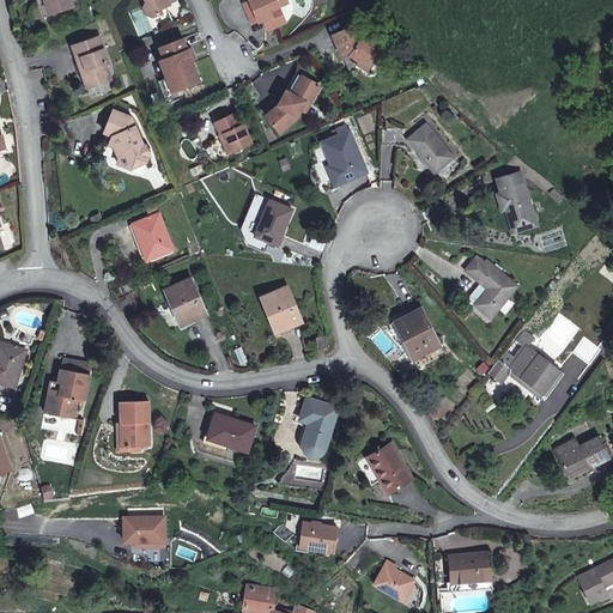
[(43,0),(49,16),(72,7),(70,0),(43,0)]
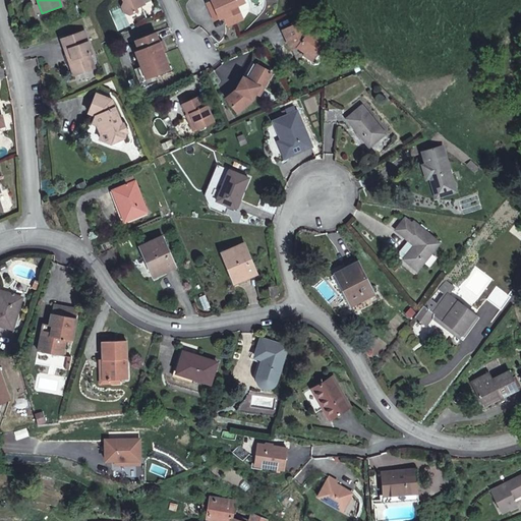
[(121,0),(122,2),(120,6),(124,14),(128,15),(136,12),(135,8),(143,5),(140,0),(121,0)]
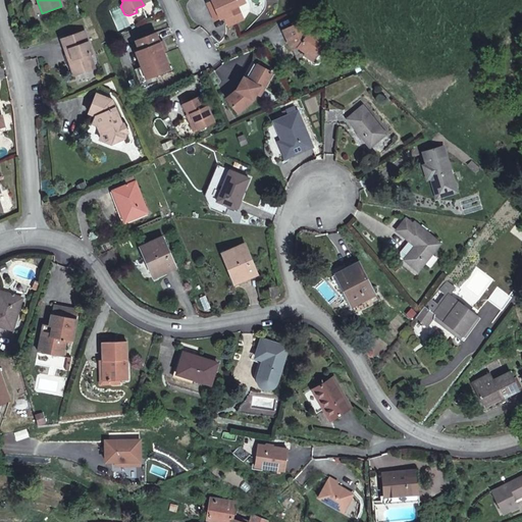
[(229,8),(237,5),(245,2),(244,0),(210,0),(206,2),(210,12),(214,10),(218,18),(222,16),(225,23),(233,20),(229,8)]
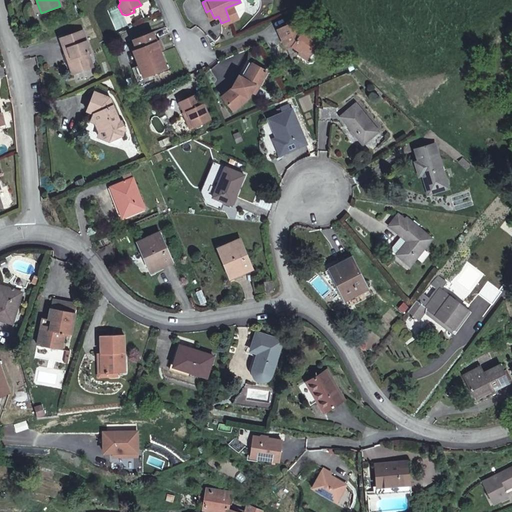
[(237,16),(232,5),(225,8),(229,20),(237,16)]
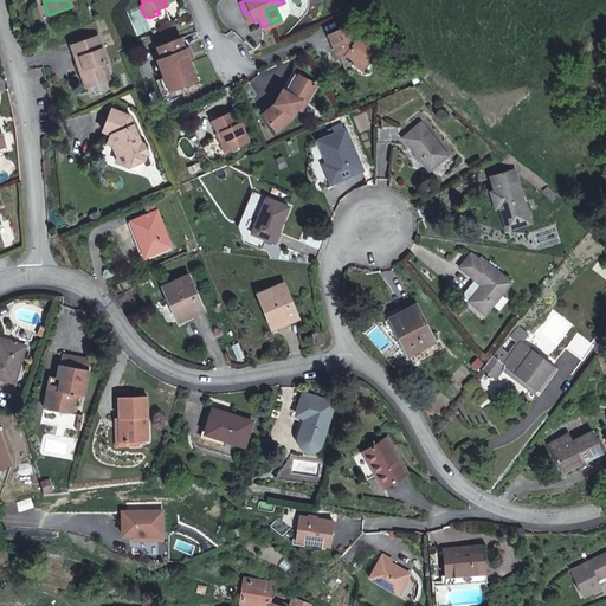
[(343,55),(353,62),(354,62),(355,60),(363,66),(376,49),(359,36),(355,37),(349,24),(327,34),(337,57),(343,55)]
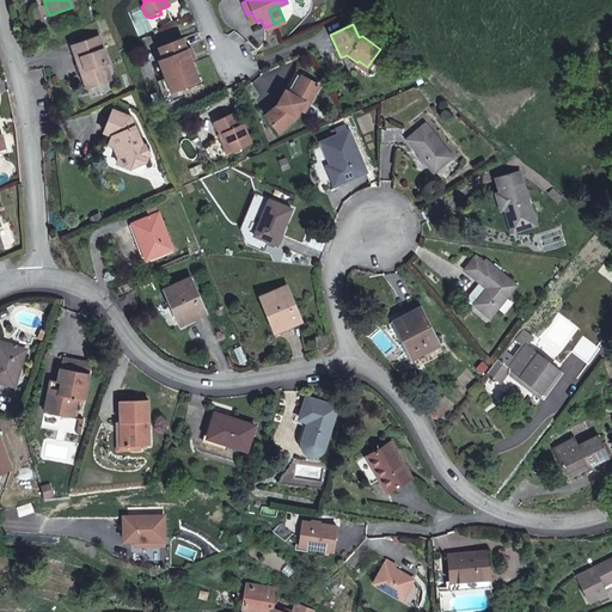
[(108,63),(98,38),(72,48),(86,90),(110,80),(104,65),(108,63)]
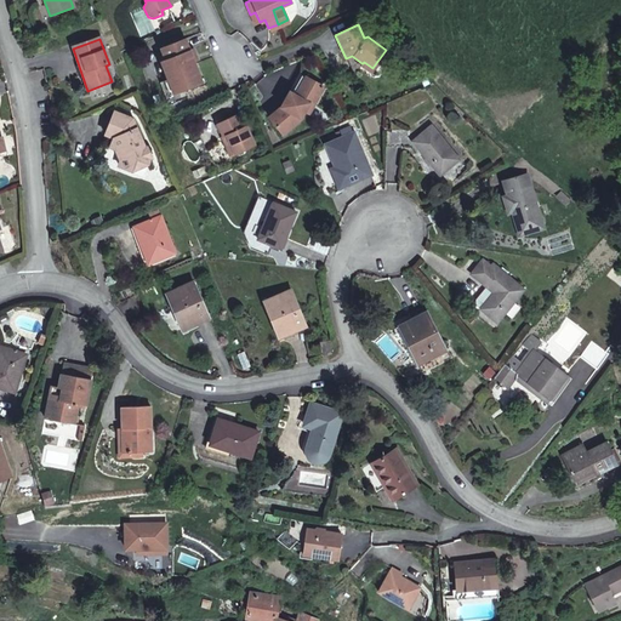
[(174,95),(183,90),(201,83),(193,62),(197,61),(193,49),(189,51),(184,39),(160,49),(165,61),(160,62),(167,80),(174,95)]
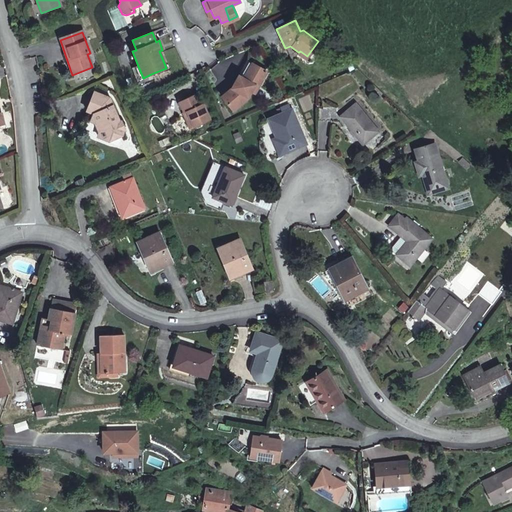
[(246,60),(238,76),(242,79),(251,63),(246,60)]
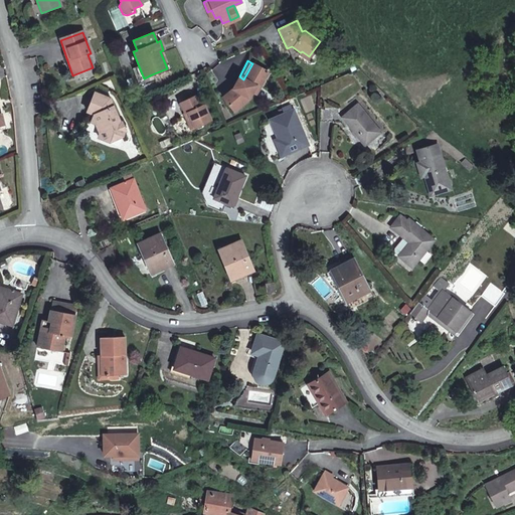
[(243,79),(239,76),(231,90),(229,92),(221,97),(233,112),(246,102),(251,93),(255,87),(259,88),(268,72),(265,70),(252,63),(243,79)]
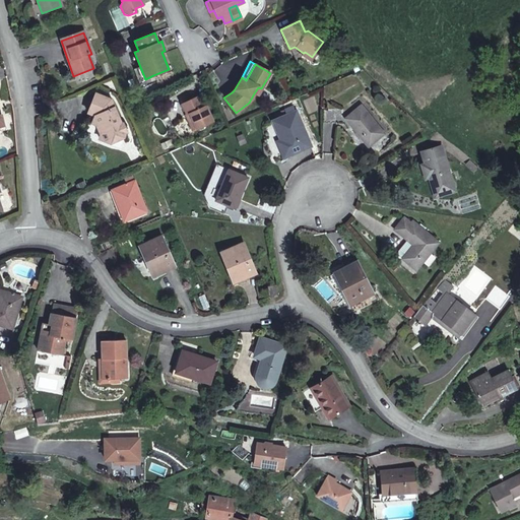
[(156,82),(153,75),(145,79),(140,67),(132,70),(140,88),(156,82)]
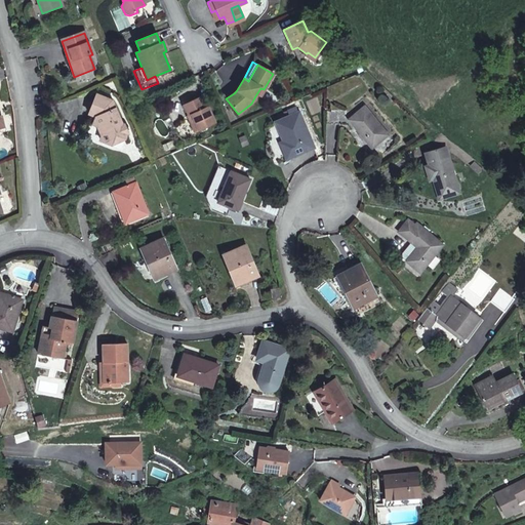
[(112,102),(96,95),(88,114),(96,118),(103,134),(99,140),(111,146),(115,137),(124,142),(127,134),(124,127),(121,126),(112,102)]
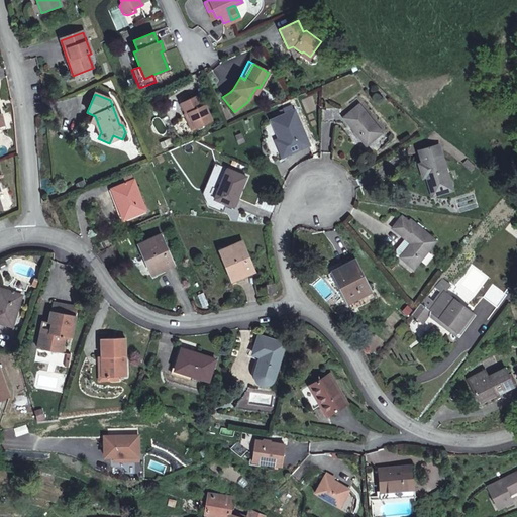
[(187,112),(195,128),(211,120),(204,104),(201,105),(197,95),(181,102),(186,113),(187,112)]
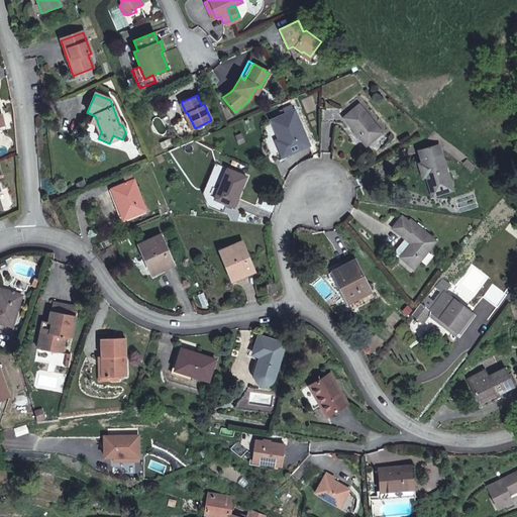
[(381,133),(357,106),(342,119),(365,146),(381,133)]
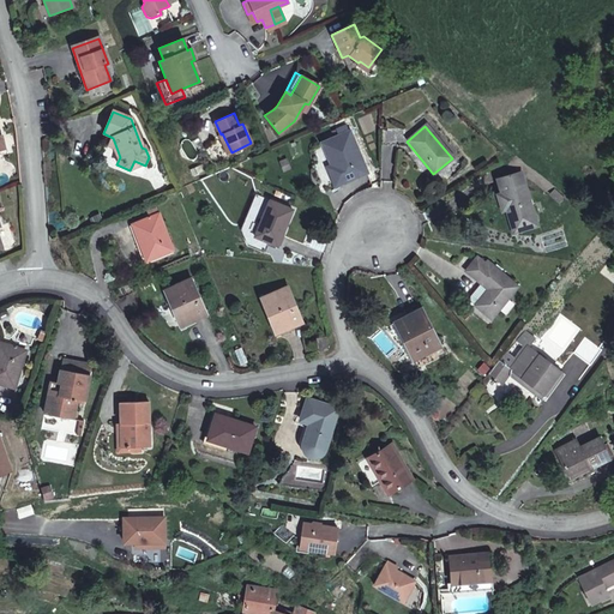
[(380,130),(380,145),(403,146),(403,131),(380,130)]
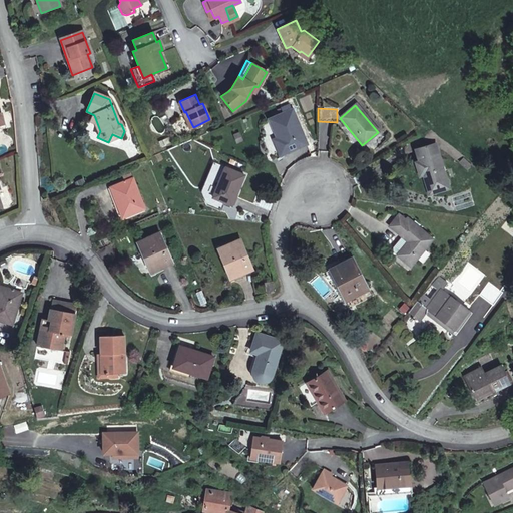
[(307,145),(293,110),(270,120),(277,138),(274,140),(280,156),(307,145)]
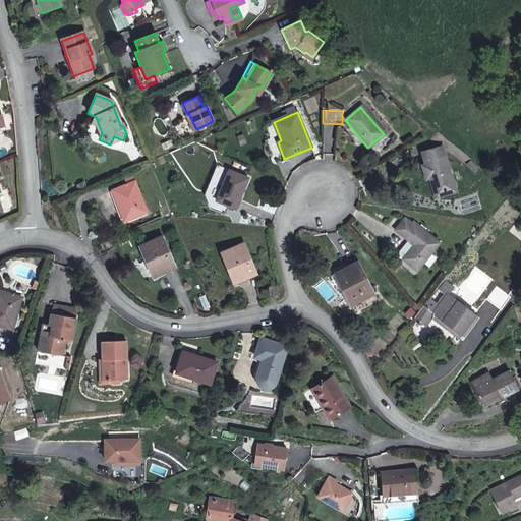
[(194,129),(196,129),(188,113),(187,114),(185,114),(192,130),(194,129)]
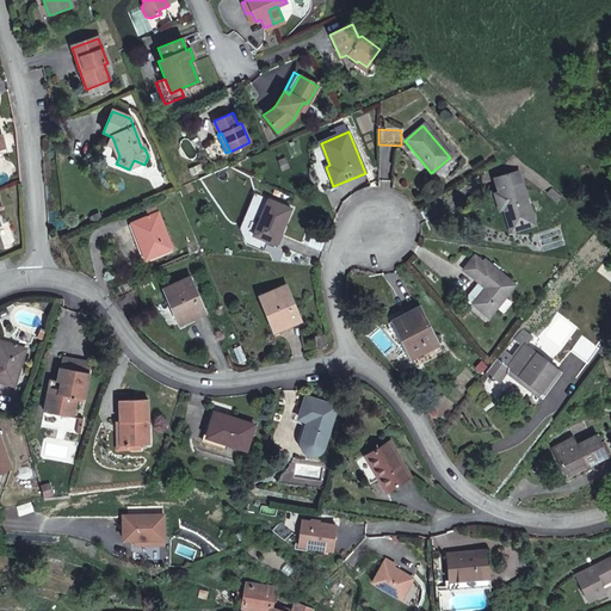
[(534,226),(517,172),(494,179),(498,193),(494,195),(499,210),(504,210),(510,233),(534,226)]
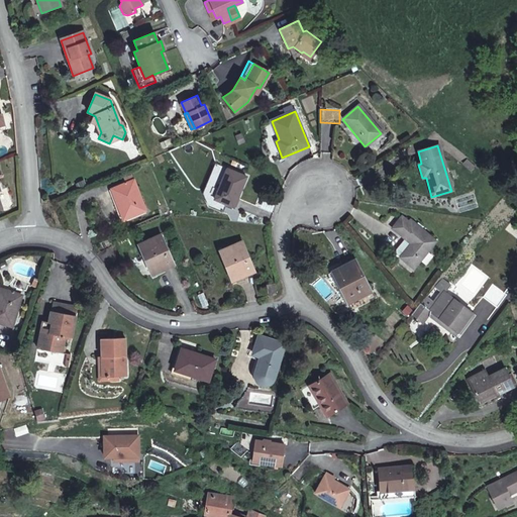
[(234,208),(246,177),(227,170),(214,200),(234,208)]
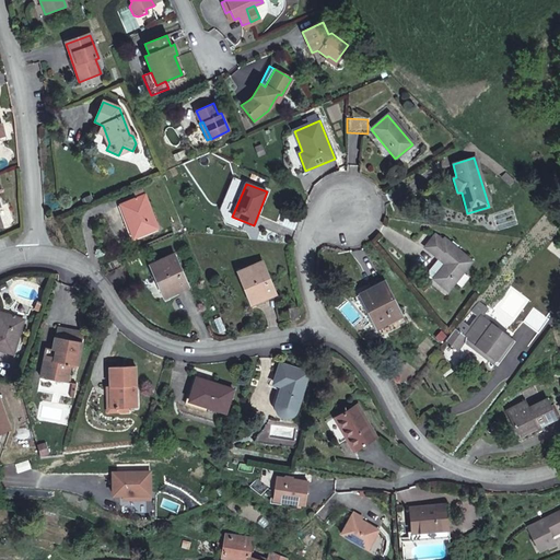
[(121,205),(128,222),(131,221),(138,236),(158,229),(146,196),(142,189),(133,194),(135,197),(136,199),(126,203),(121,205)]
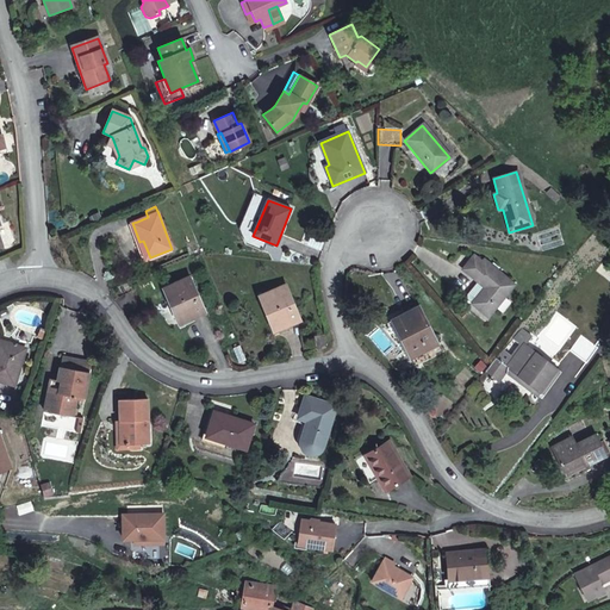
[(143,241),(139,242),(145,259),(150,257),(143,241)]
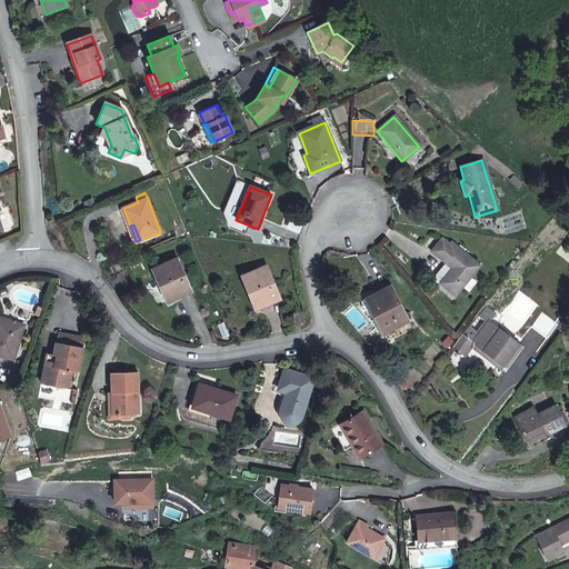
[(445,265),(435,276),(435,280),(439,283),(455,297),(478,267),(450,243),(448,247),(440,240),(430,252),(445,265)]
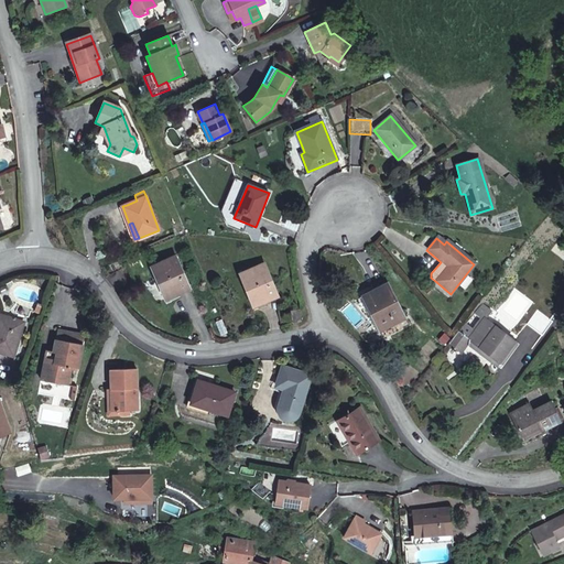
[(170,297),(181,293),(179,289),(188,284),(176,257),(151,267),(156,279),(160,278),(170,297)]
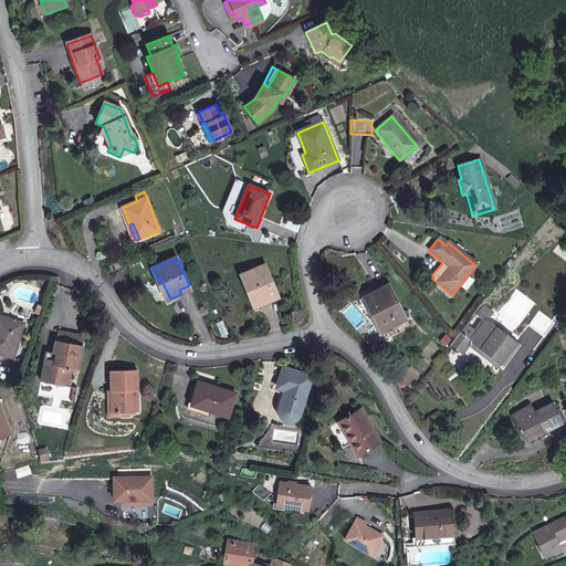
[(258,307),(270,302),(268,297),(278,293),(265,264),(240,275),(245,286),(249,285),(258,307)]
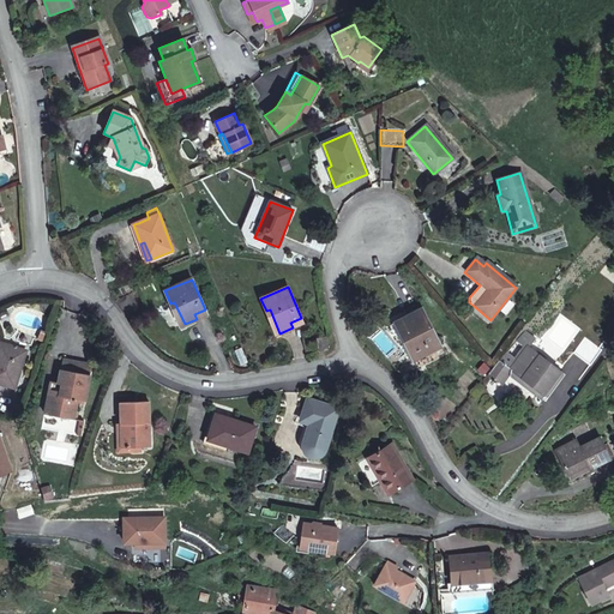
[(194,314),(197,319),(208,315),(205,309),(194,314)]
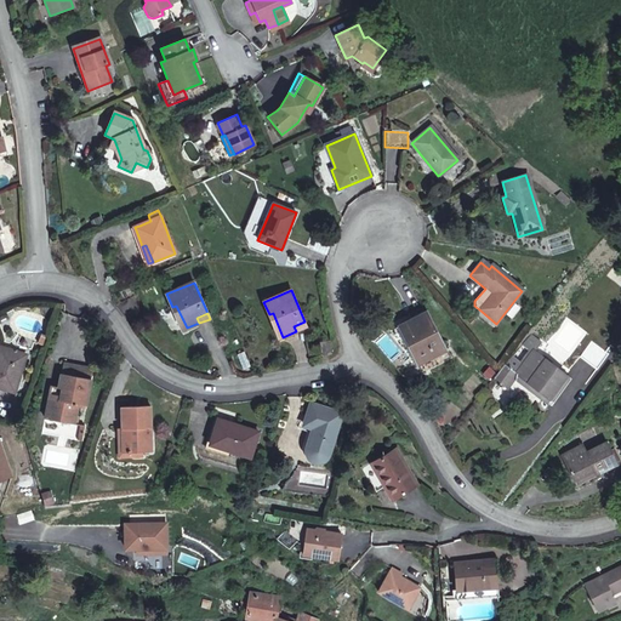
[(444,351),(426,314),(402,325),(421,363),(444,351)]
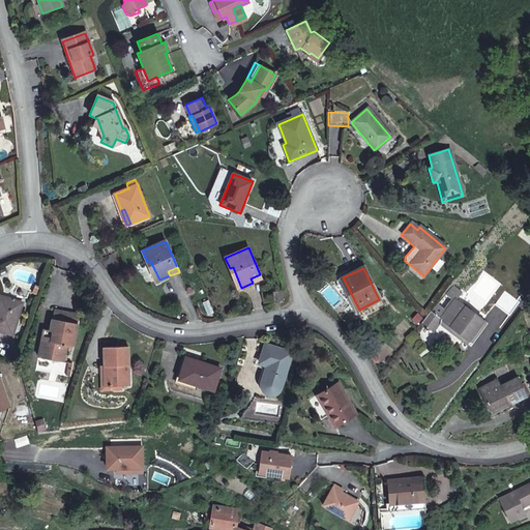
[(251,278),(253,283),(262,280),(260,274),(251,278)]
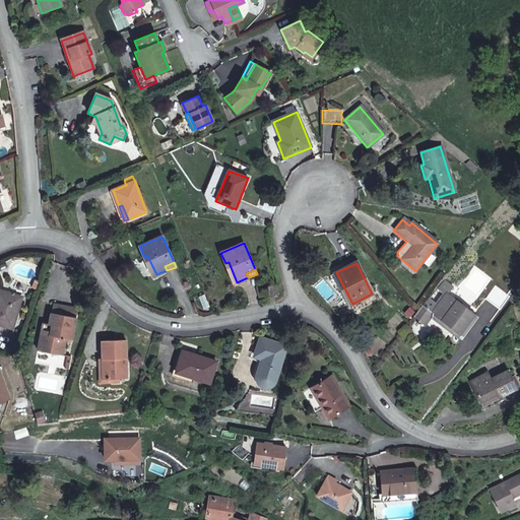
[(277,285),(268,286),(270,297),(279,296),(277,285)]
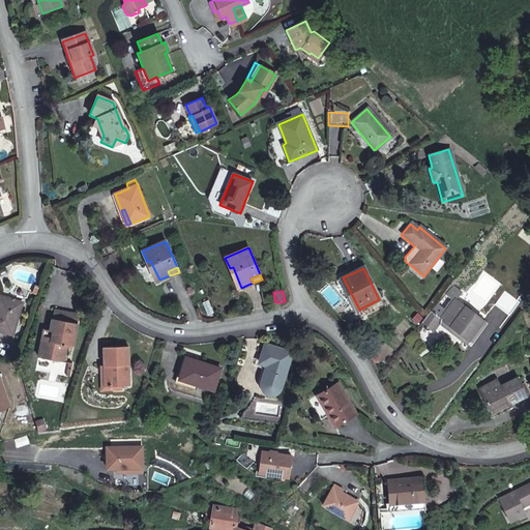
[(0,330),(13,334),(24,302),(0,294),(0,330)]
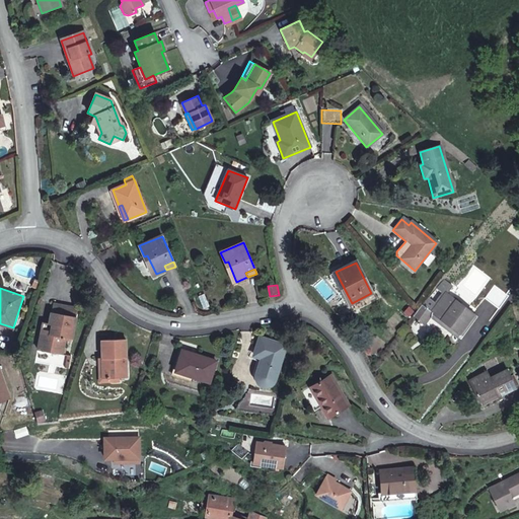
[(444,293),(431,313),(458,334),(471,314),(444,293)]
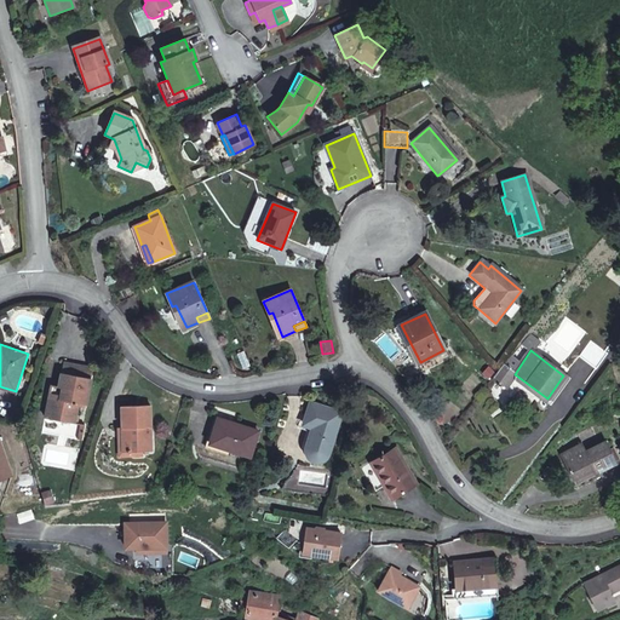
[(62,363),(57,388),(62,389),(61,396),(50,394),(44,418),(74,424),(78,405),(85,406),(92,369),(62,363)]
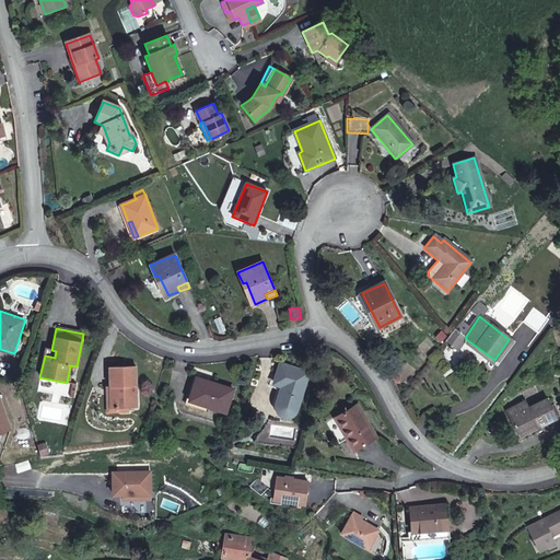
[(447,337),(443,343),(455,351),(458,347),(455,343),(462,335),(454,329),(447,337)]
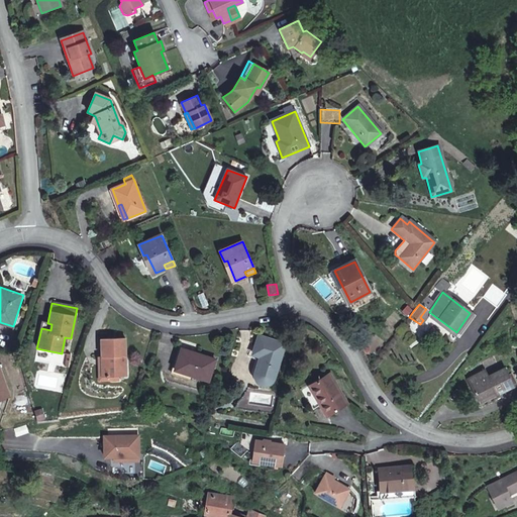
[(429,312),(426,309),(420,317),(423,320),(429,312)]
